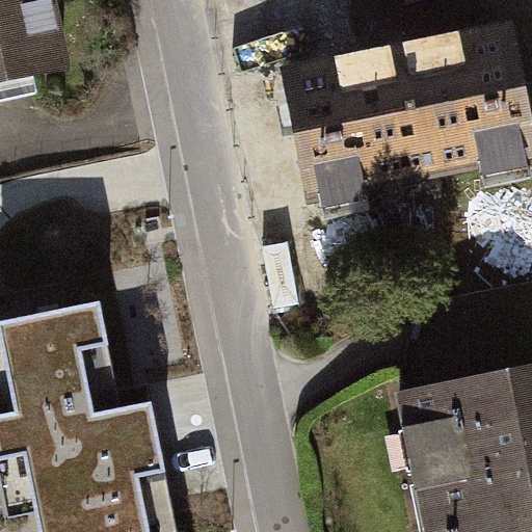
[(0,0),(0,101),(75,84),(54,0),(0,0)]
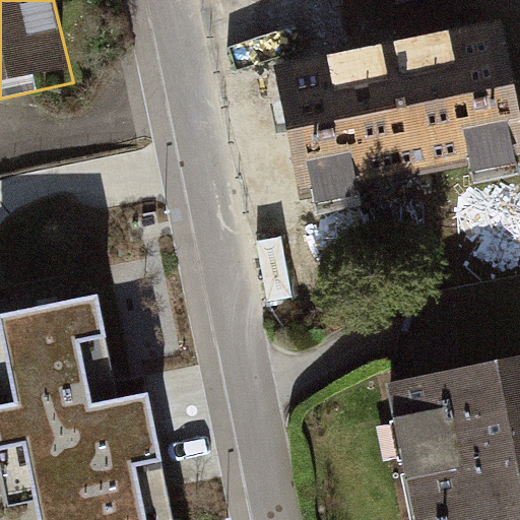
[(519,107),(501,16),(266,67),(295,195),(311,192),(315,209),(360,200),(356,187),(467,164),(470,174),(515,165),(511,146),(519,143),(519,107)]
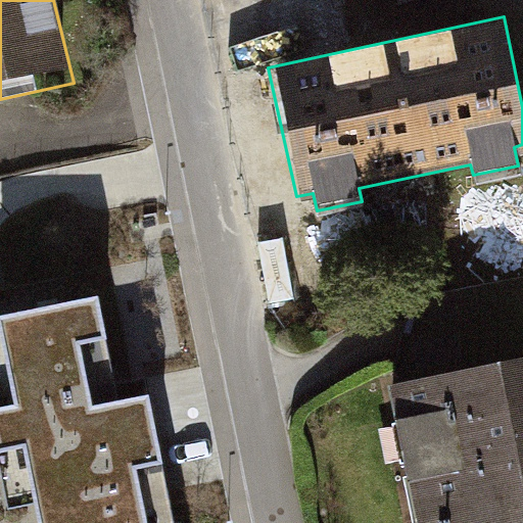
[(98,299),(0,318),(0,449),(27,445),(41,522),(173,522),(148,397),(119,403),(98,299)]
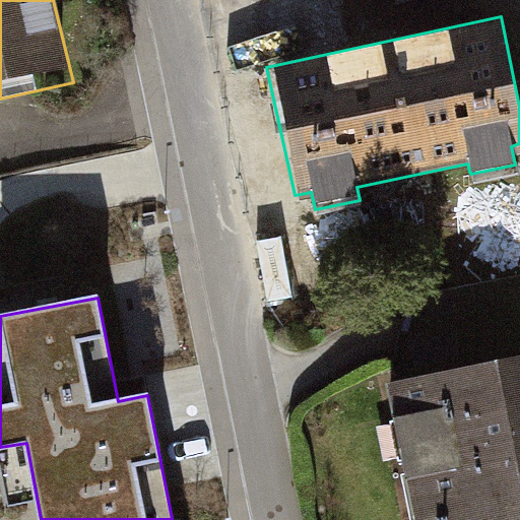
[(519,353),(381,381),(403,508),(519,486),(519,353)]
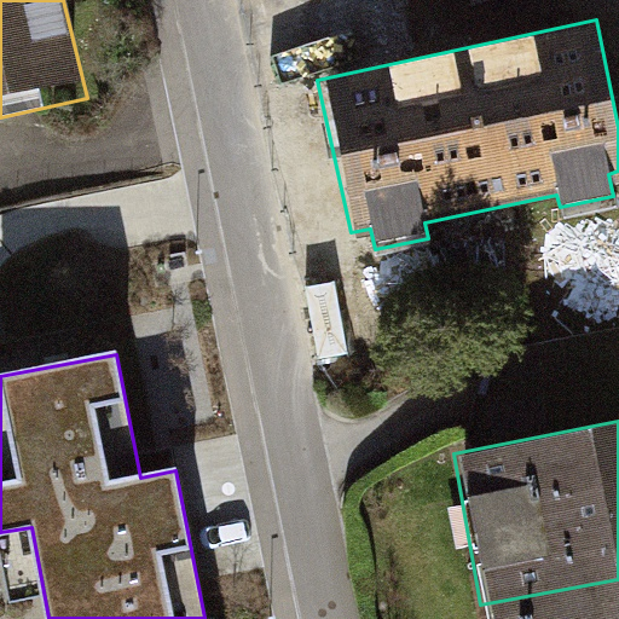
[(618,618),(618,579),(480,605),(484,618),(618,618)]
